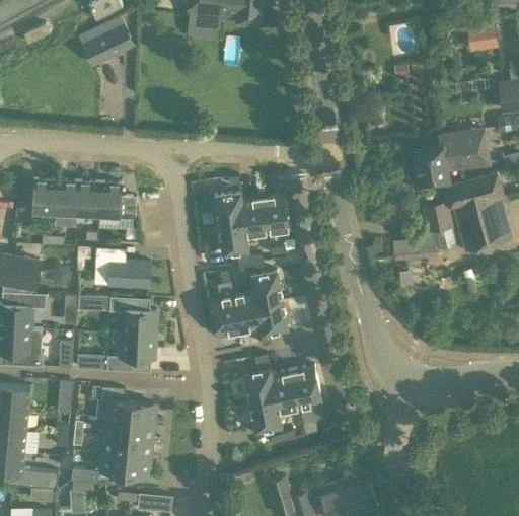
[(100,0),(83,8),(90,24),(119,12),(113,0),(100,0)]
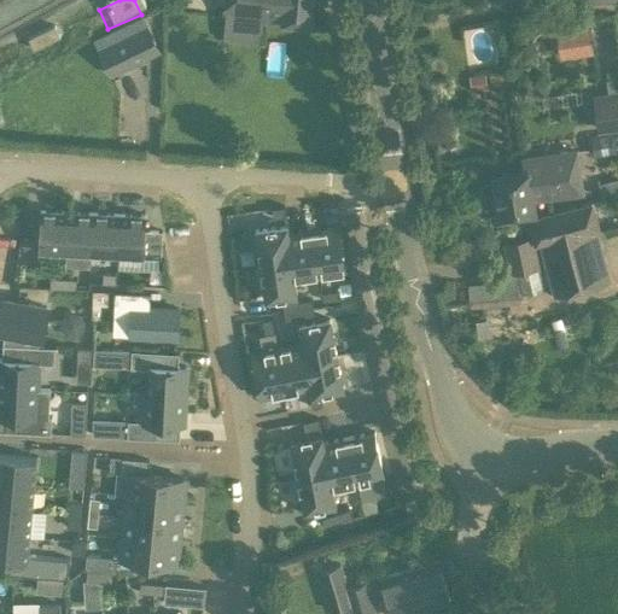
[(310,0),(225,0),(222,19),(281,24),(309,27),(310,0)]
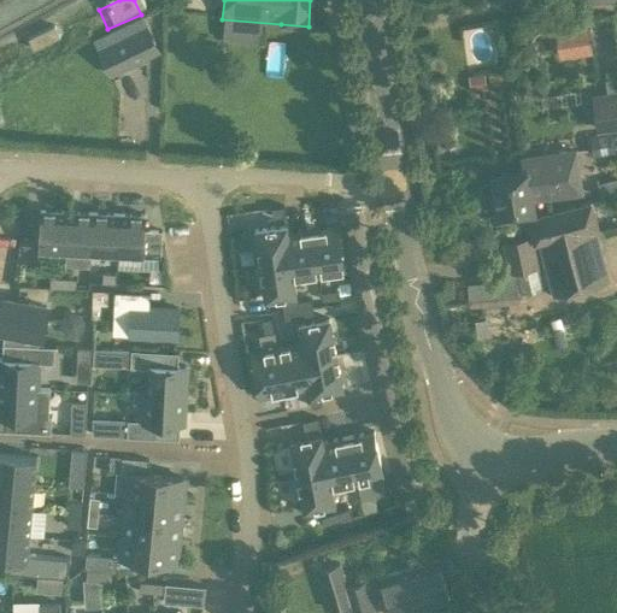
[(28,41),(33,52),(60,39),(54,28),(28,41)]
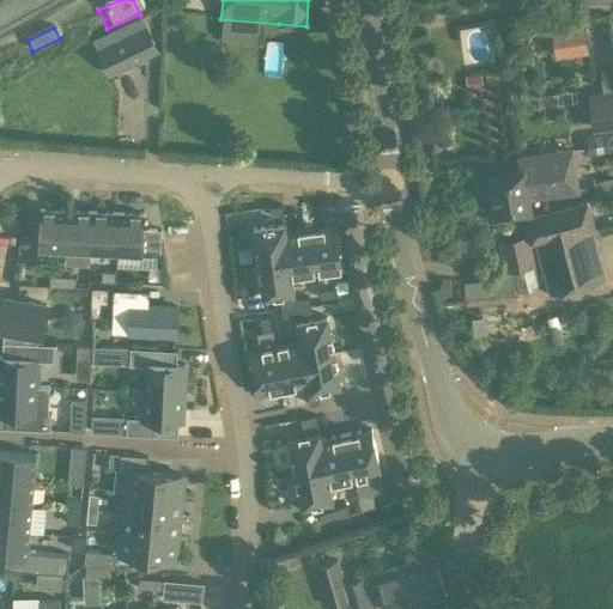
[(149,43),(141,29),(97,50),(109,77),(155,56),(149,43)]
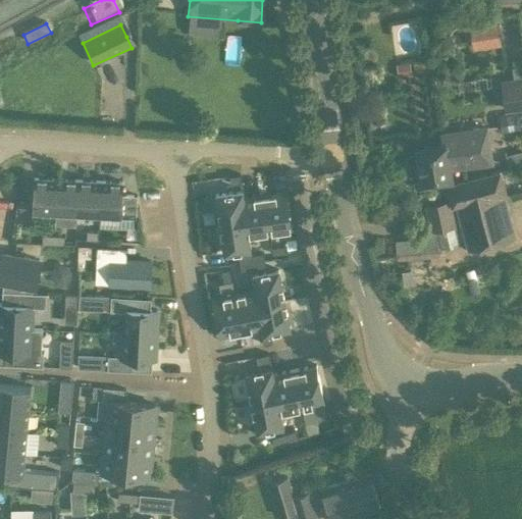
[(499,40),(497,26),(470,30),(472,44),(499,40)]
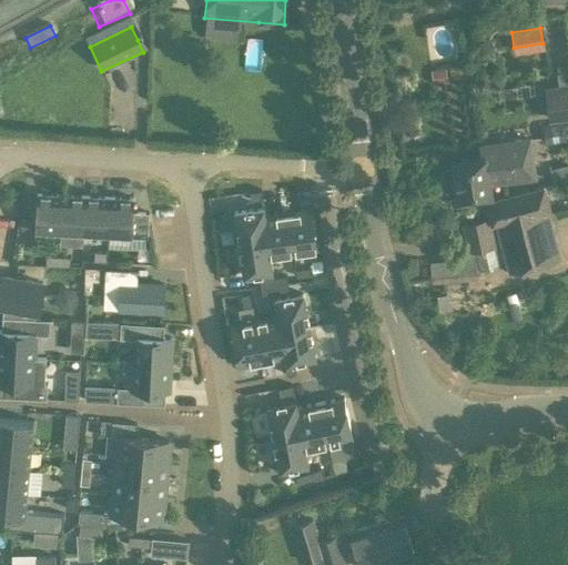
[(436,86),(447,84),(445,70),(434,72),(436,86)]
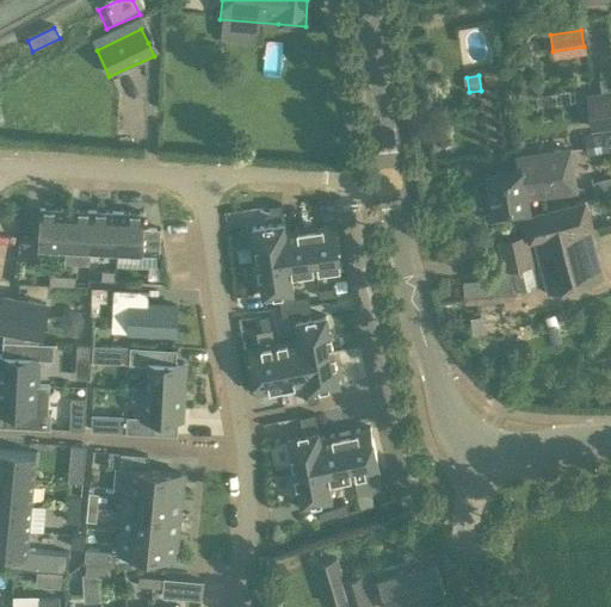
[(592,130),(610,128),(610,94),(587,99),(592,130)]
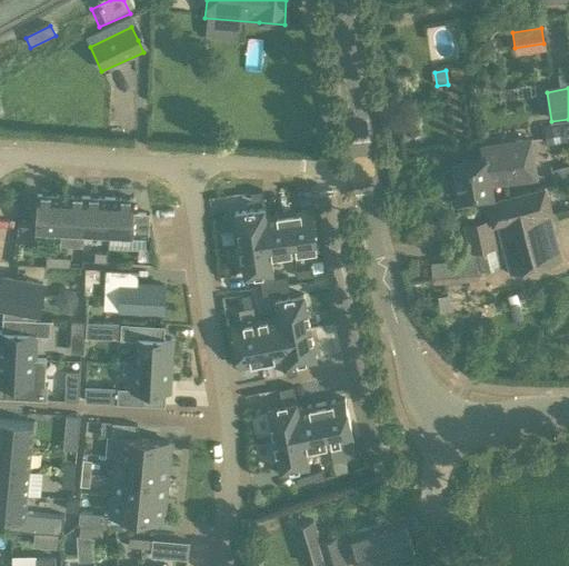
[(565,127),(545,130),(542,132),(543,144),(547,146),(567,142),(565,127)]
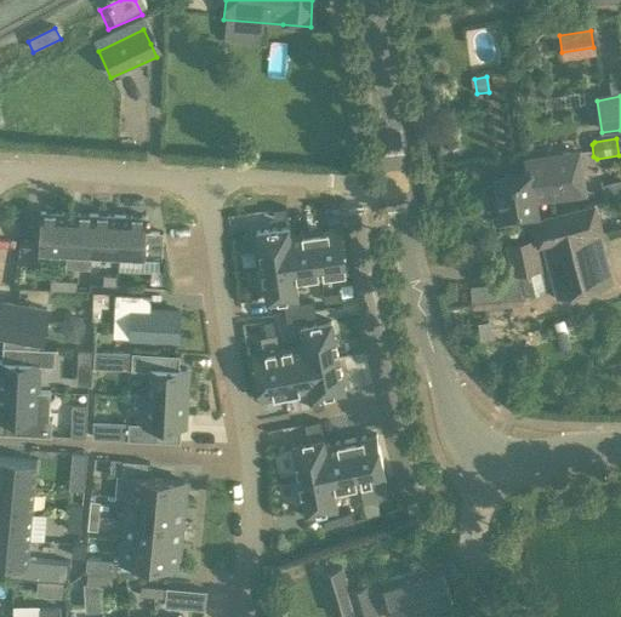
[(536,215),(535,215),(534,201),(584,194),(577,155),(525,163),(528,173),(497,180),(503,220),(522,217),(523,226),(525,226),(528,234),(534,232),(537,246),(533,223),(539,222),(537,222),(536,215)]
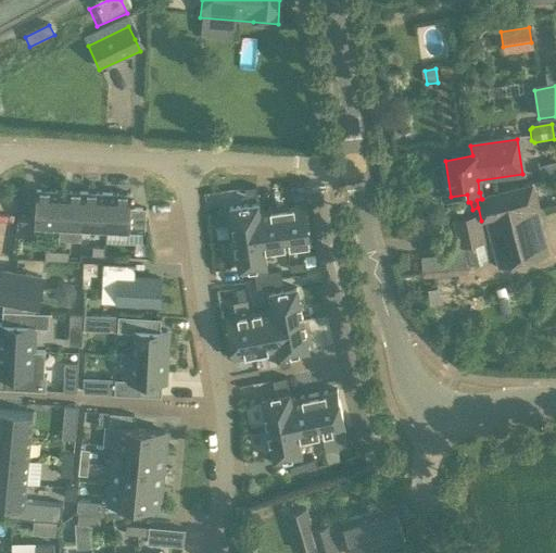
[(543,184),(555,179),(555,159),(538,165),(543,184)]
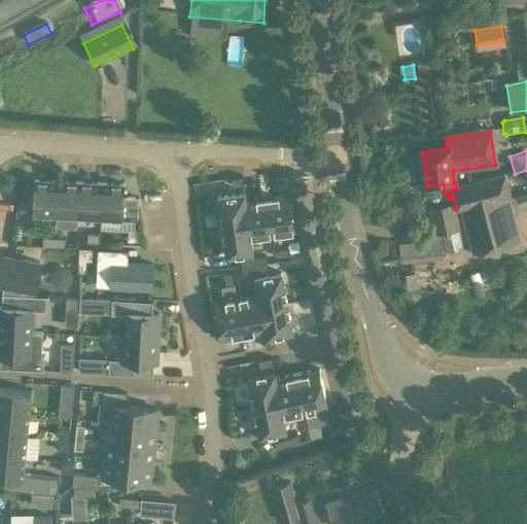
[(512,200),(504,175),(457,188),(452,189),(456,209),(460,208),(472,255),(520,243),(508,201),(512,200)]
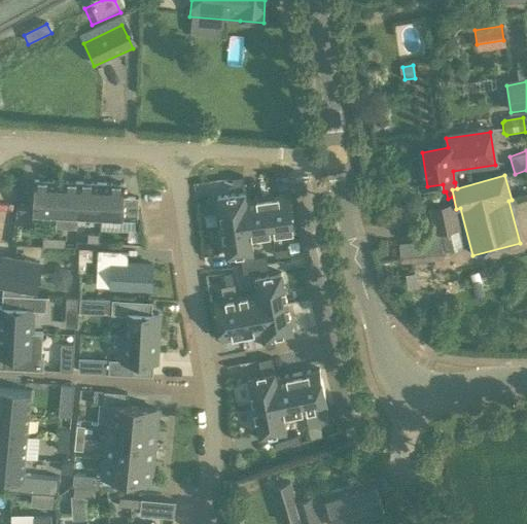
[(233,188),(243,186),(242,178),(232,179),(233,188)]
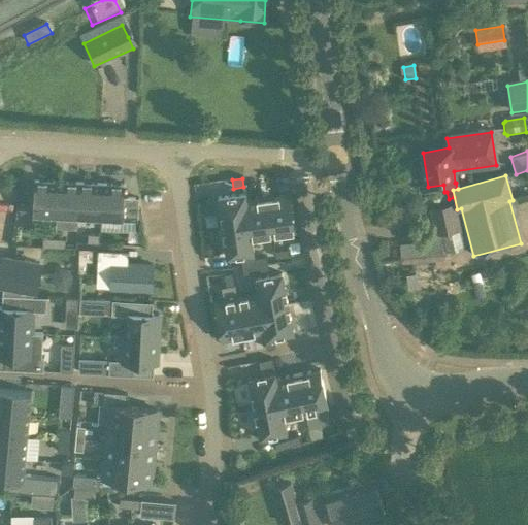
[(55,219),(57,184),(34,183),(32,218),(55,219)]
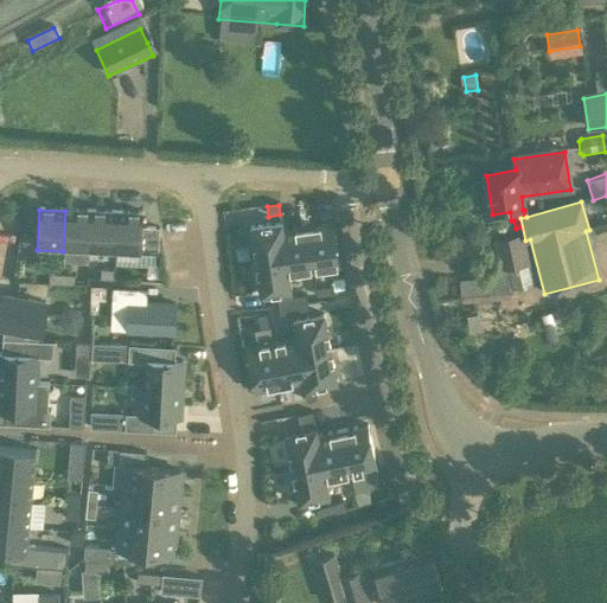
[(65,211),(63,251),(89,254),(91,212),(65,211)]
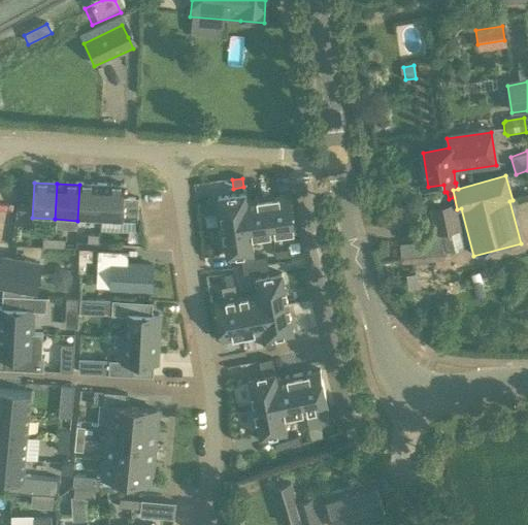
[(79,185),(77,221),(100,222),(102,186),(79,185)]
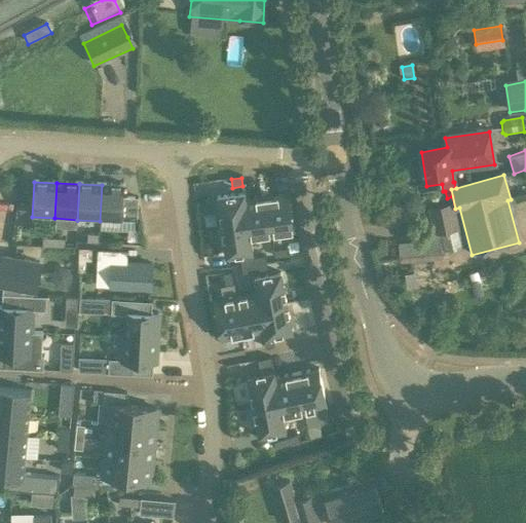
[(102,185),(100,221),(137,222),(138,199),(123,198),(123,186),(102,185)]
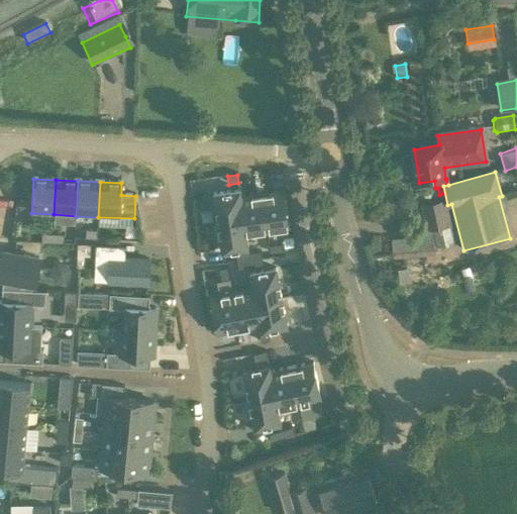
[(243,220),(240,197),(239,191),(213,194),(217,224),(243,220)]
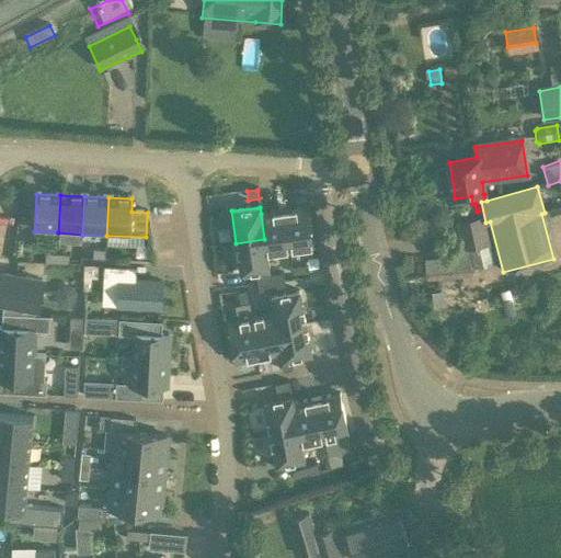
[(285,211),(290,252),(313,249),(308,207),(285,211)]
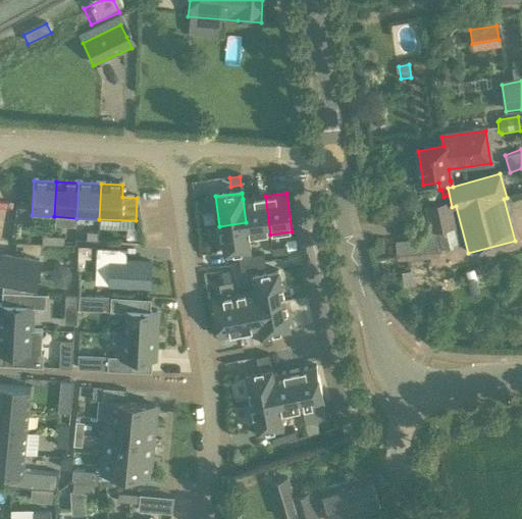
[(265,196),(243,199),(246,222),(248,238),(270,235),(265,196)]
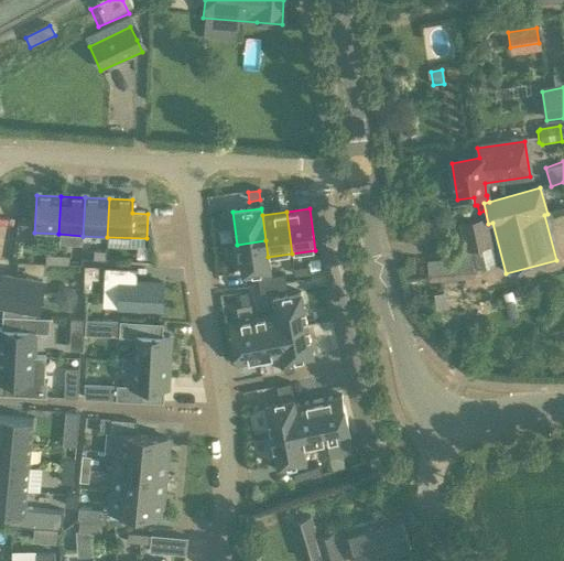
[(443,262),(427,263),(430,281),(473,277),(470,254),(473,252),(476,269),(495,265),(485,220),(462,225),(467,254),(442,256),(443,262)]
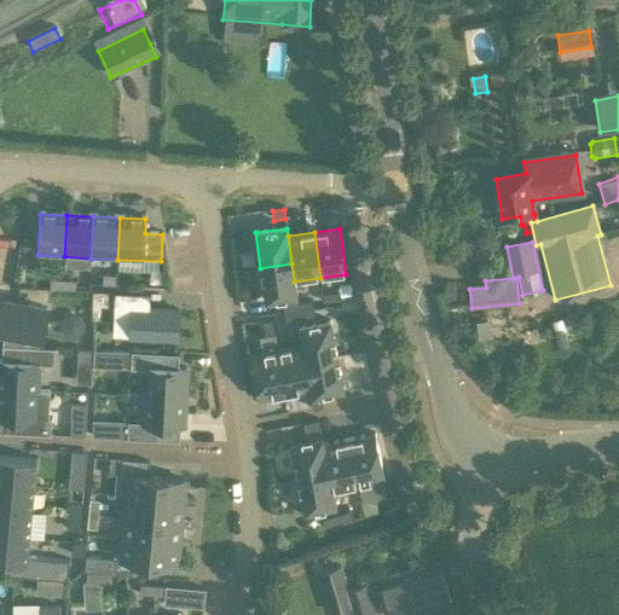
[(294,282),(291,264),(260,268),(266,303),(296,299),(294,282)]
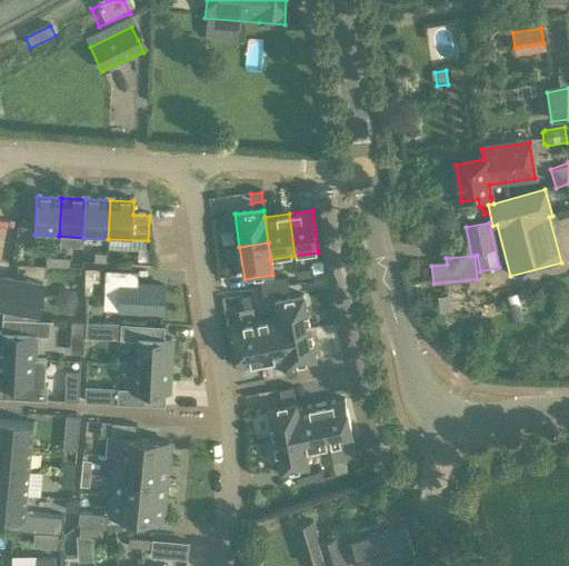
[(107,265),(107,255),(95,254),(95,264),(107,265)]
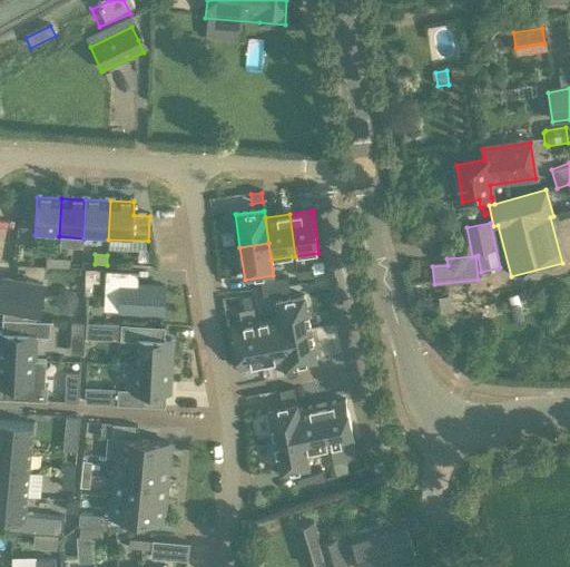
[(58,270),(58,260),(47,258),(46,269),(58,270)]
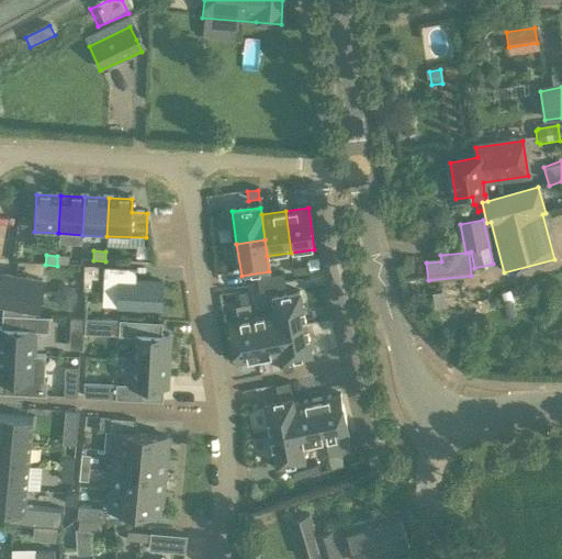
[(58,256),(57,266),(69,266),(70,256),(58,256)]
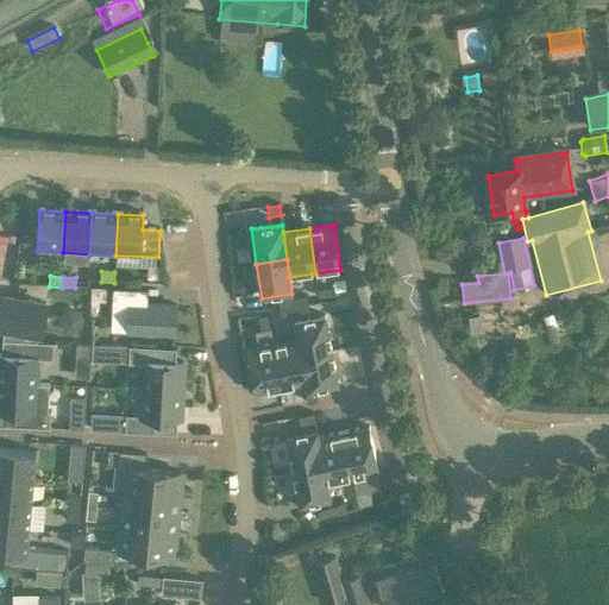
[(333,297),(332,288),(316,290),(318,300),(333,297)]
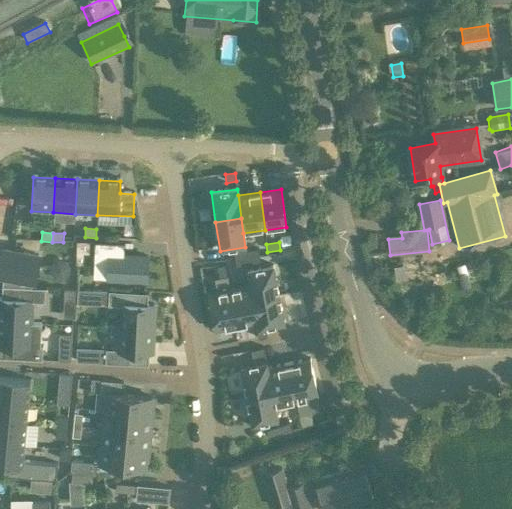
[(95,244),(93,280),(146,282),(148,258),(124,257),(124,245),(95,244)]
